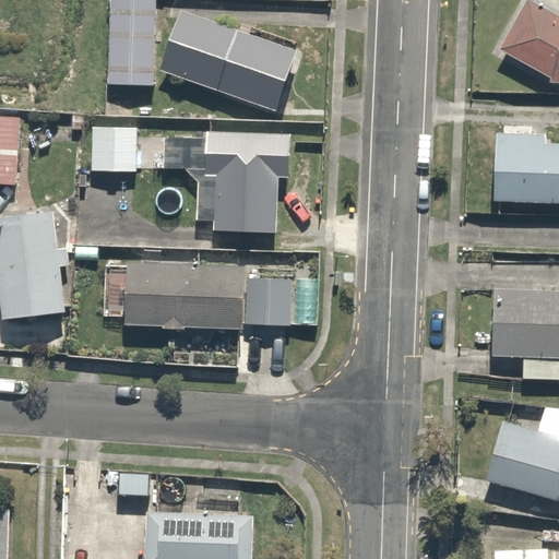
[(150,80),(152,0),(109,0),(107,79),(150,80)]
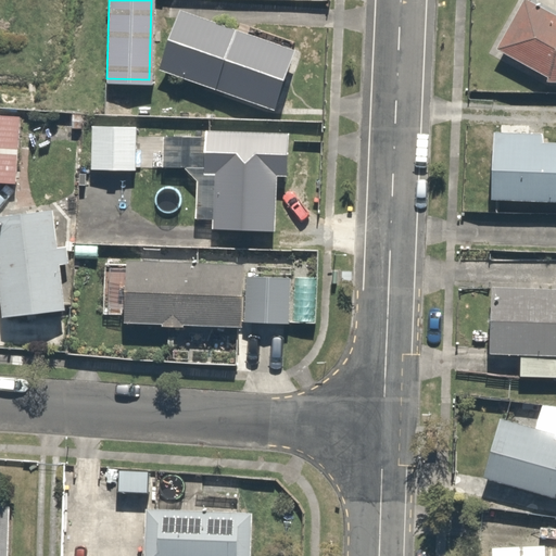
[(555,15),(531,0),(523,0),(493,48),(546,81),(555,80),(555,15)]
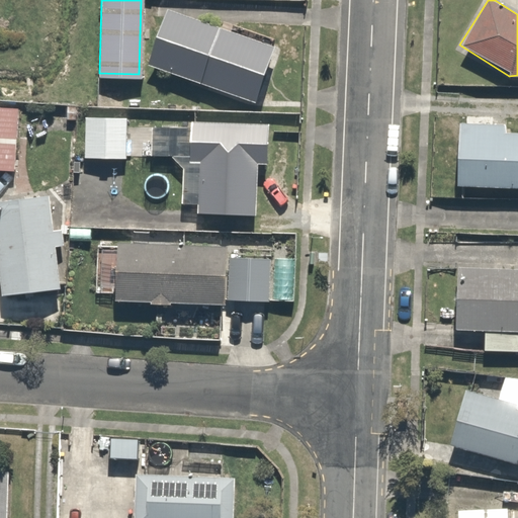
[(276,51),(169,11),(148,66),(255,105),(276,51)]
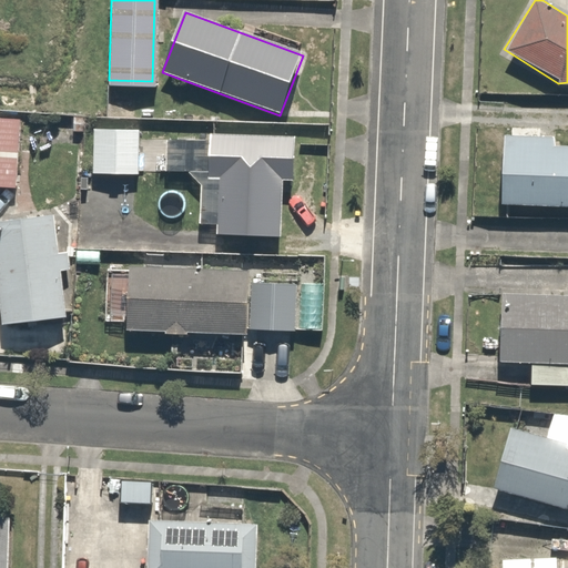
[(20,113),(0,111),(0,184),(14,186),(20,113)]
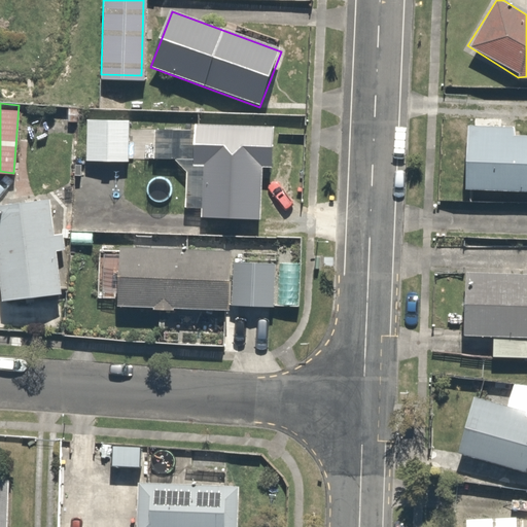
[(130,116),(85,115),(84,155),(128,157),(130,116)]
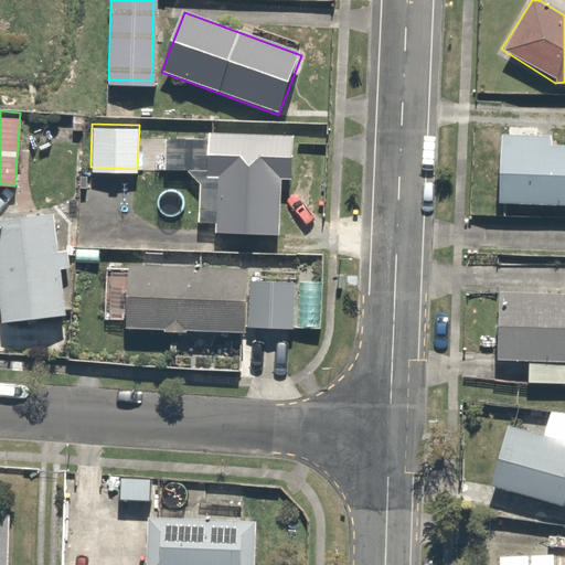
[(553,137),(500,134),(496,204),(564,208),(564,145),(553,145),(553,137)]
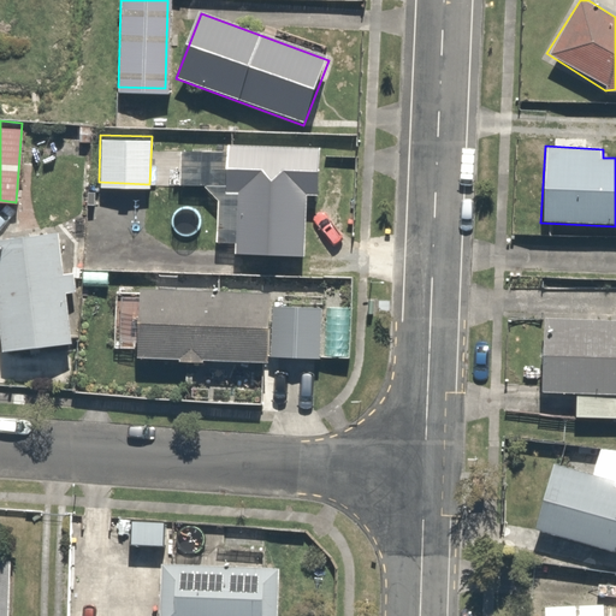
[(235,195),(234,258),(306,260),(307,196),(317,197),(318,149),(223,148),(221,195),(235,195)]
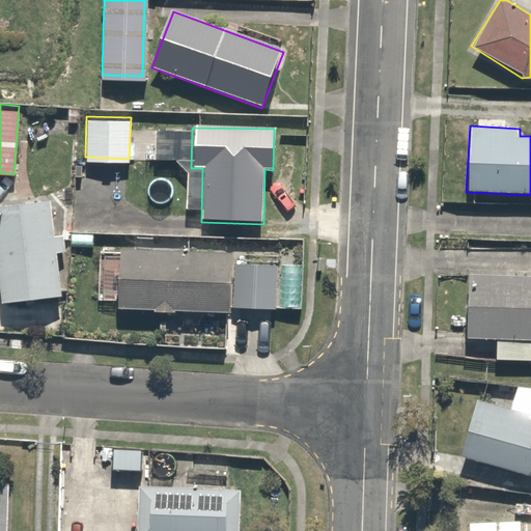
[(51,201),(0,207),(0,301),(1,308),(61,300),(55,253),(68,251),(65,233),(56,235),(51,201)]
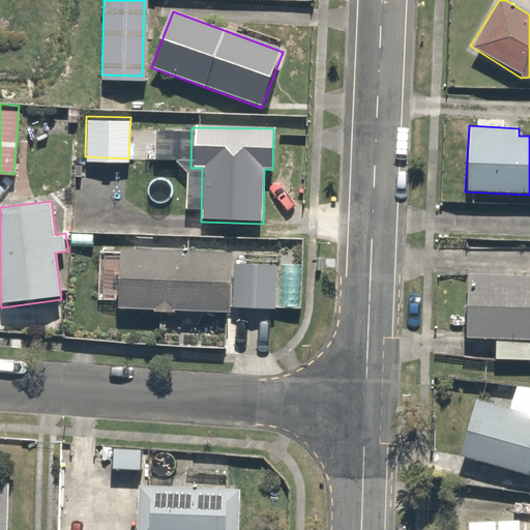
[(230,313),(232,251),(120,247),(118,310),(230,313)]
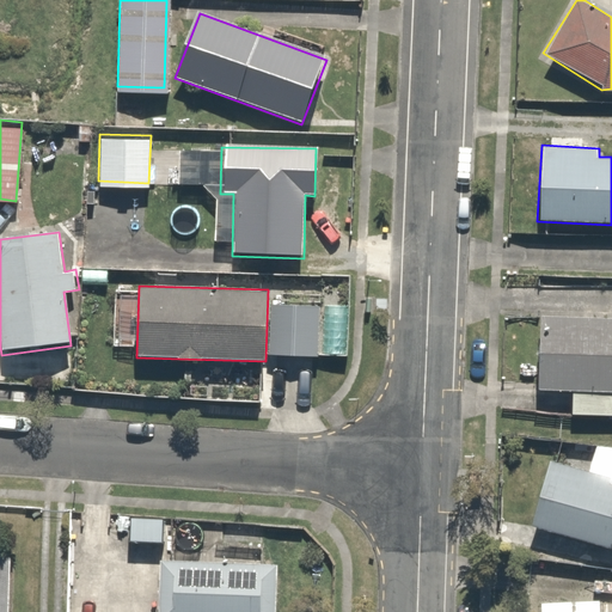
[(318,300),(270,299),(269,350),(317,353),(318,300)]
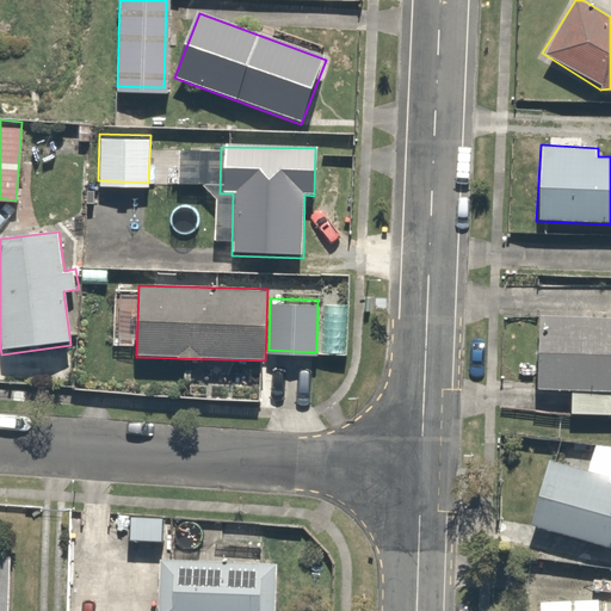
[(610,390),(610,318),(539,316),(537,389),(610,390)]
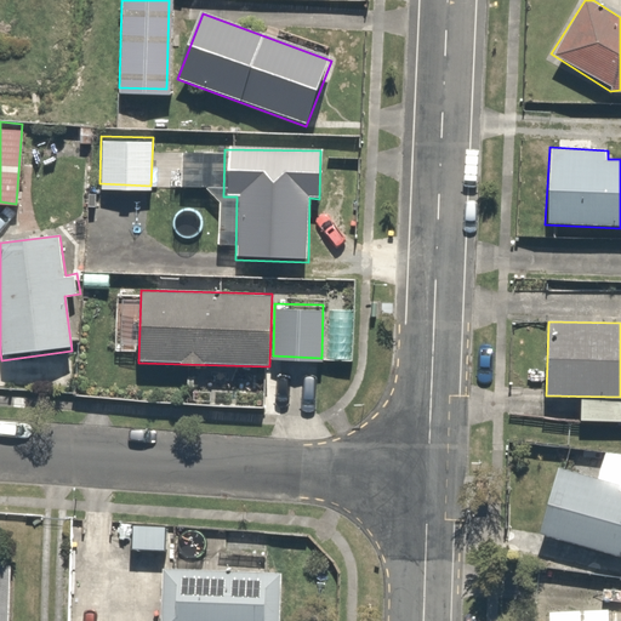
[(620,489),(560,471),(541,530),(620,554),(620,489)]
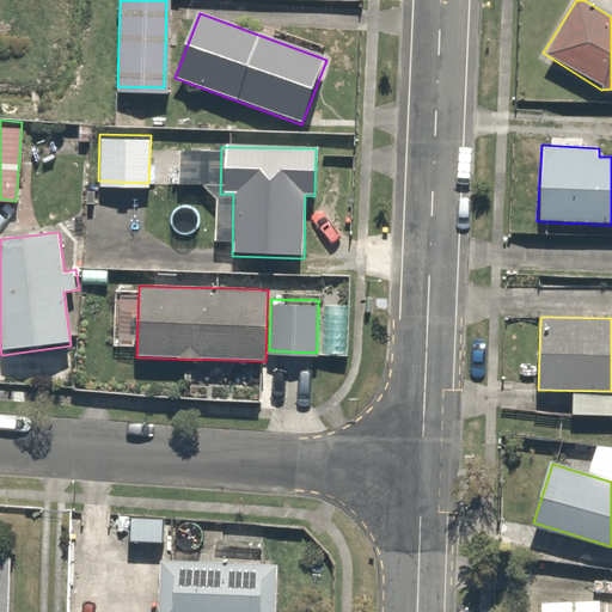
[(0,611),(8,611),(11,554),(0,552),(0,611)]
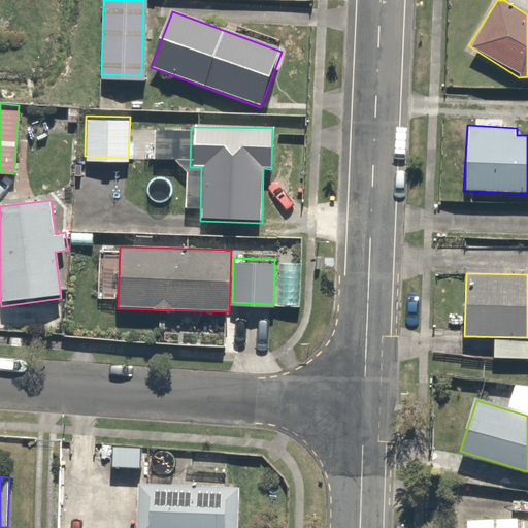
[(237,527),(239,489),(137,485),(135,527),(237,527)]
